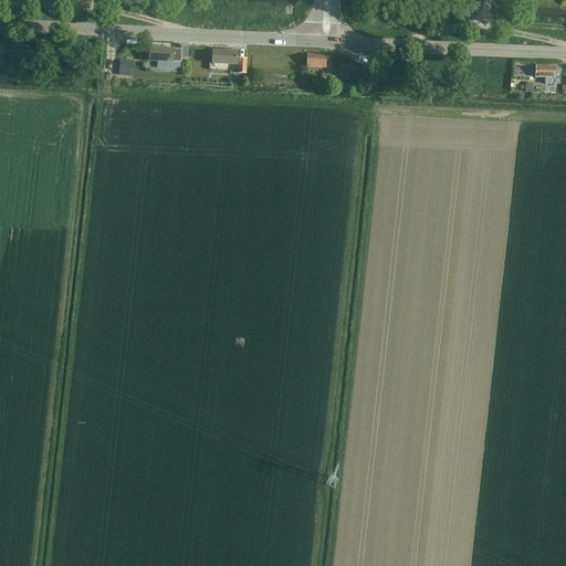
[(149,62),(150,62),(157,62),(157,65),(157,69),(157,70),(176,71),(176,67),(180,69),(180,63),(181,50),(174,50),(174,49),(158,49),(158,46),(150,45),(150,48),(149,62)]
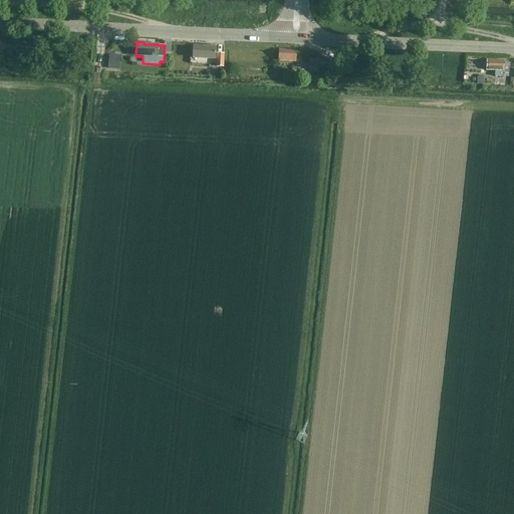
[(193,46),(193,58),(215,59),(215,47),(193,46)]
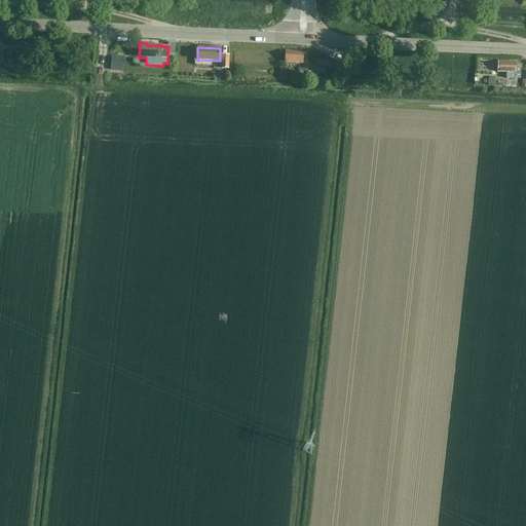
[(285,51),(285,63),(302,64),(302,58),(306,59),(306,52),(285,51)]
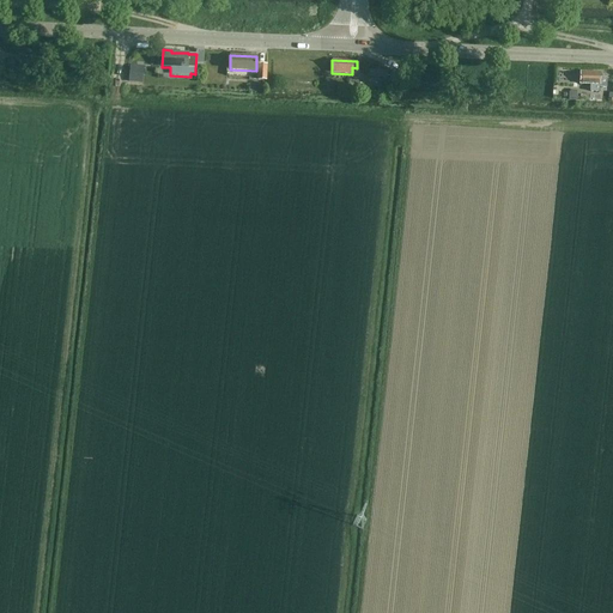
[(128,80),(128,83),(143,84),(143,82),(144,67),(144,66),(129,65),(128,80)]
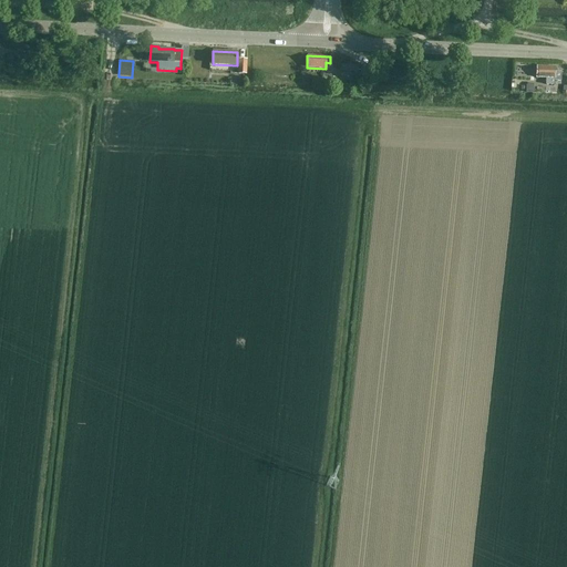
[(359,65),(341,64),(340,81),(350,82),(351,72),(358,72),(359,65)]
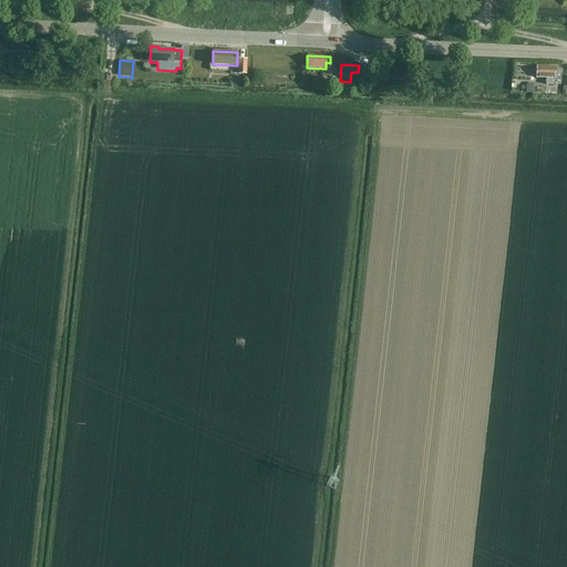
[(536,79),(547,79),(546,84),(554,84),(554,81),(560,81),(562,72),(555,71),(555,66),(537,66),(536,79)]
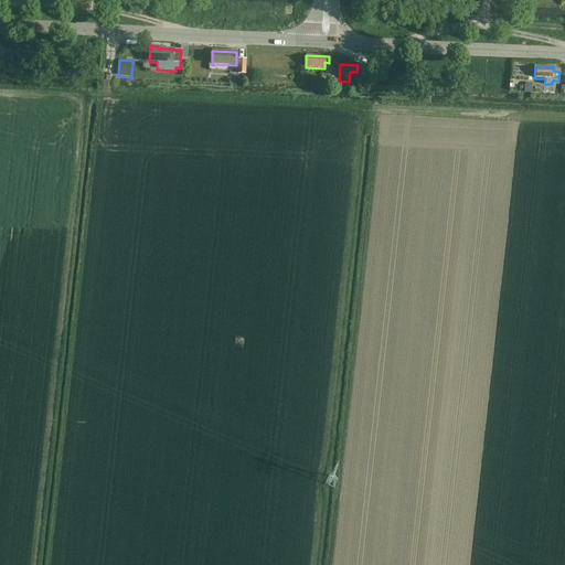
All buildings are outlined.
